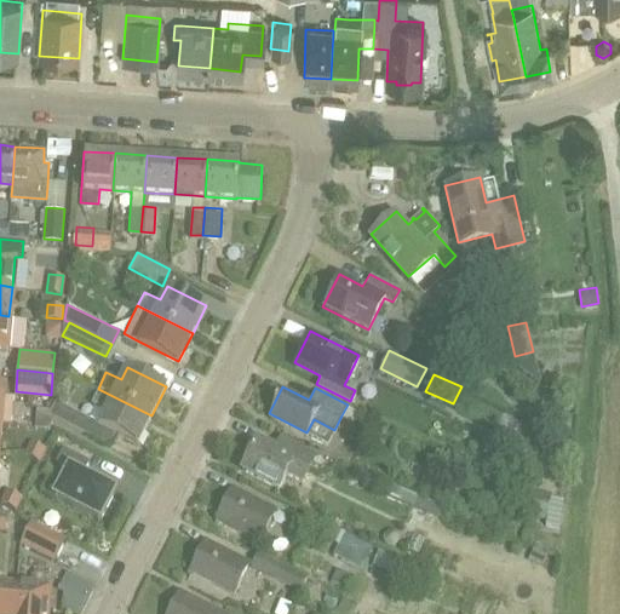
[(99,422),(99,423),(115,431),(138,442),(151,415),(113,396),(98,389),(91,402),(105,408),(99,422)]
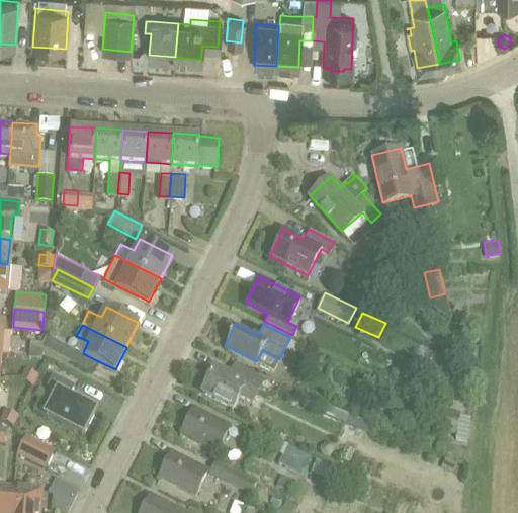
[(77,363),(83,353),(83,352),(47,333),(40,345),(46,348),(77,363)]
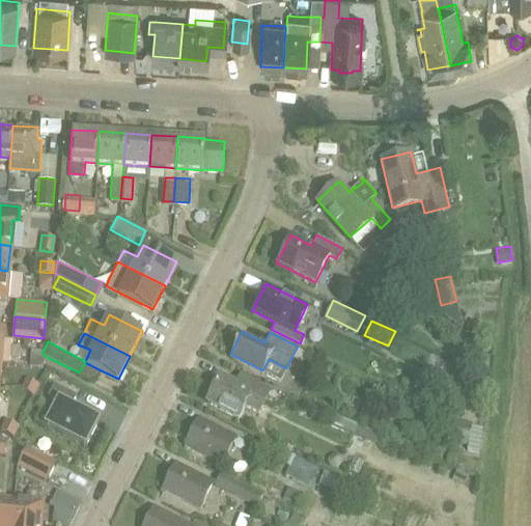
[(259,411),(266,397),(220,375),(207,400),(239,417),(243,409),(245,404),(259,411)]
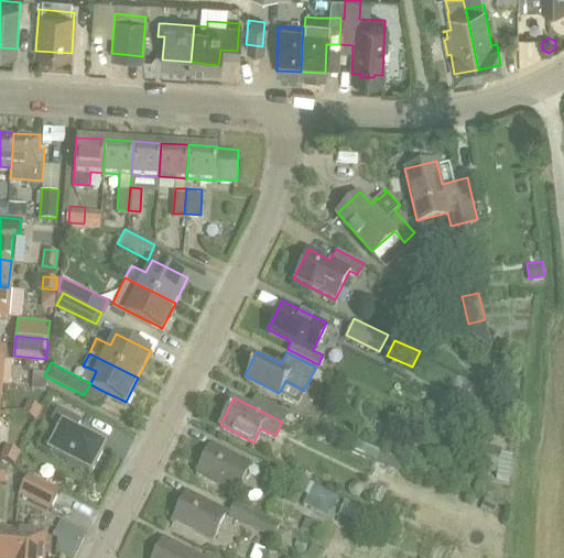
[(35,417),(41,406),(29,401),(23,412),(35,417)]
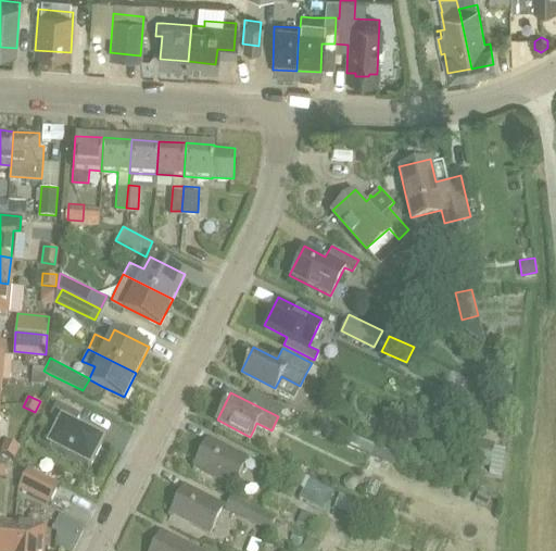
[(62,418),(49,443),(90,464),(103,439),(74,424),(79,412),(57,400),(50,412),(62,418)]
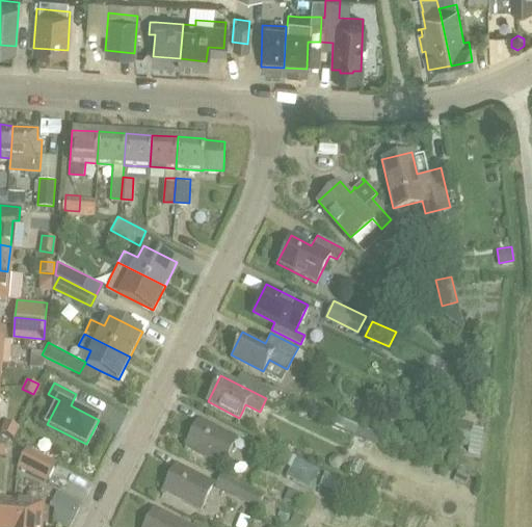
[(387,385),(383,392),(393,396),(397,389),(387,385)]
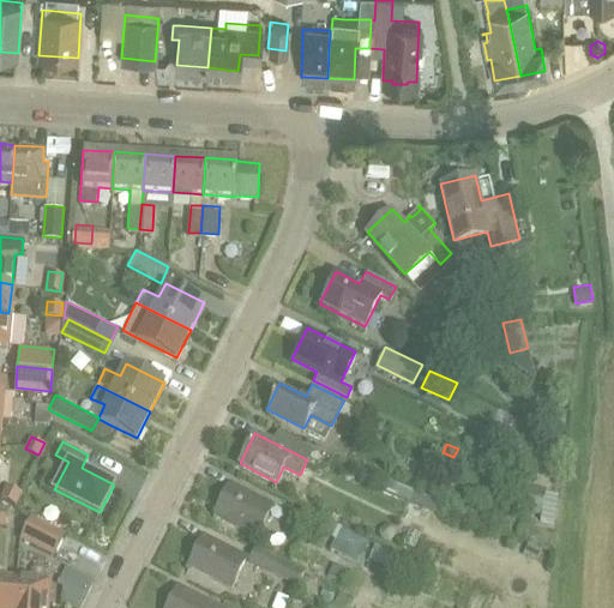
[(432,509),(435,498),(386,477),(383,487),(432,509)]
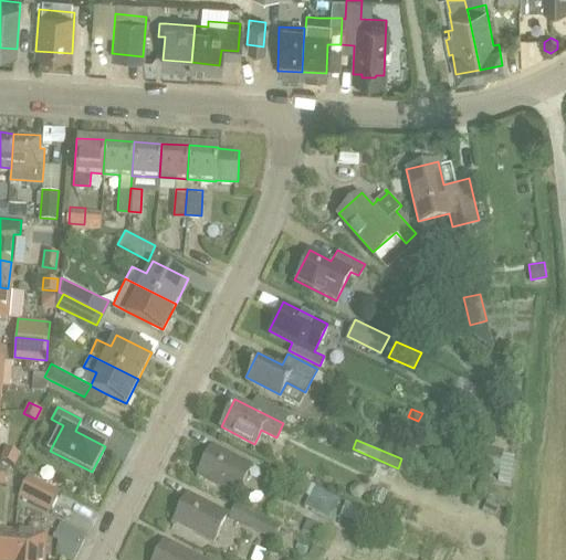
[(198,471),(239,492),(253,464),(212,443),(198,471)]
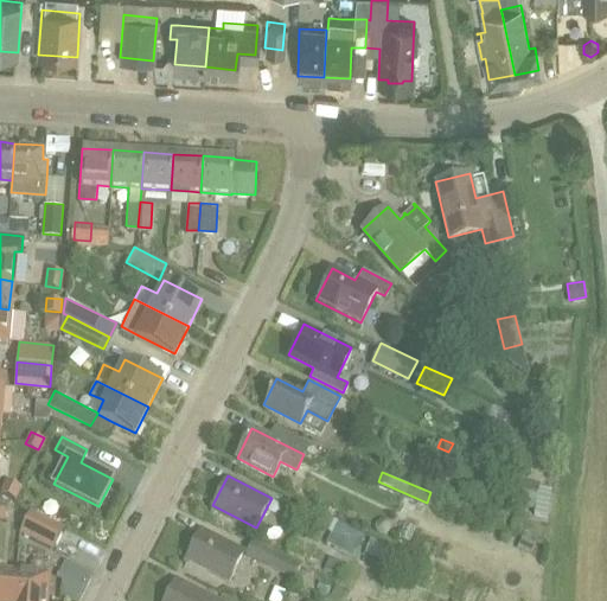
[(517,502),(535,505),(540,479),(522,475),(517,502)]
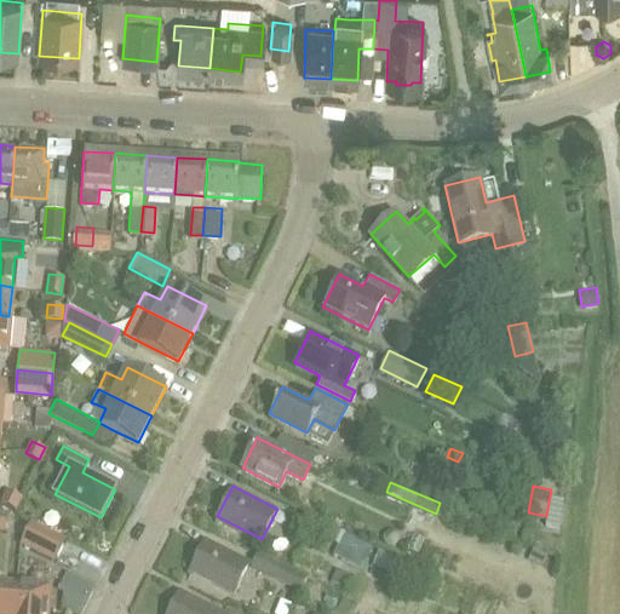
[(21,495),(7,489),(1,501),(15,508),(21,495)]
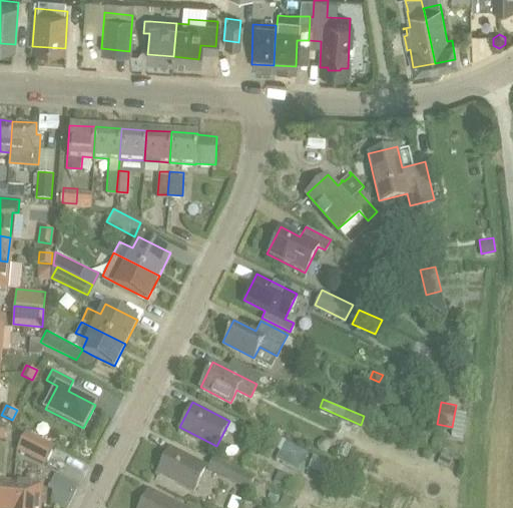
[(466,412),(455,410),(452,427),(451,432),(462,434),(466,412)]
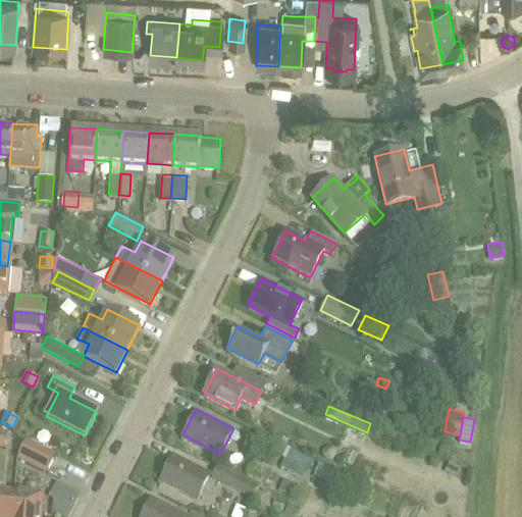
[(27,437),(17,456),(47,470),(56,452),(27,437)]
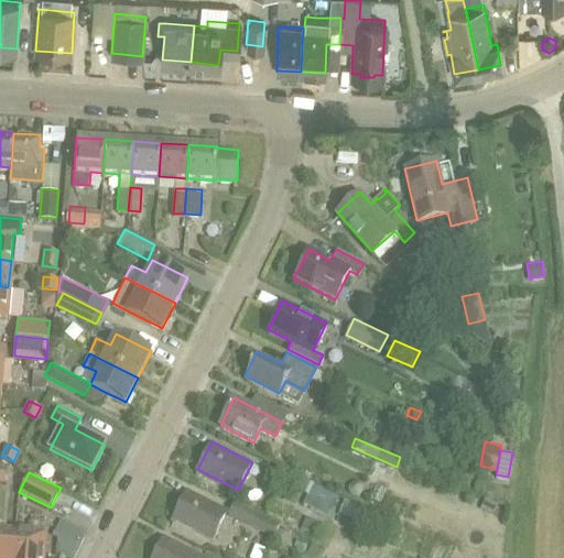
[(297,473),(292,484),(307,492),(303,501),(328,514),(338,494),(297,473)]
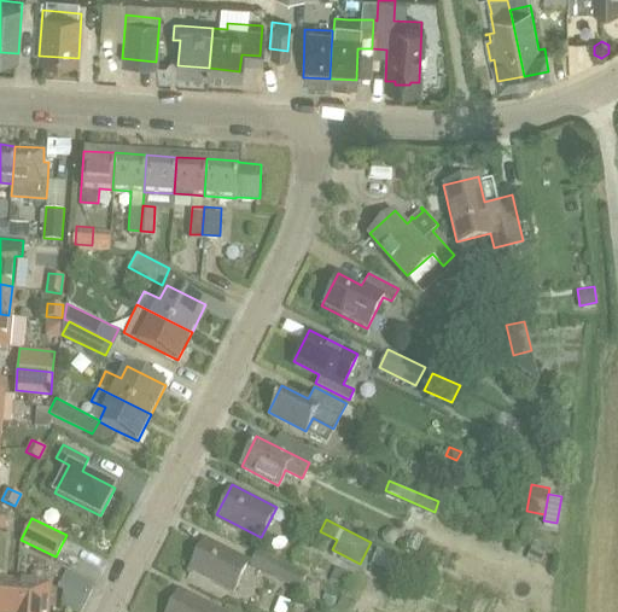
[(250,559),(207,536),(191,566),(234,589),(250,559)]
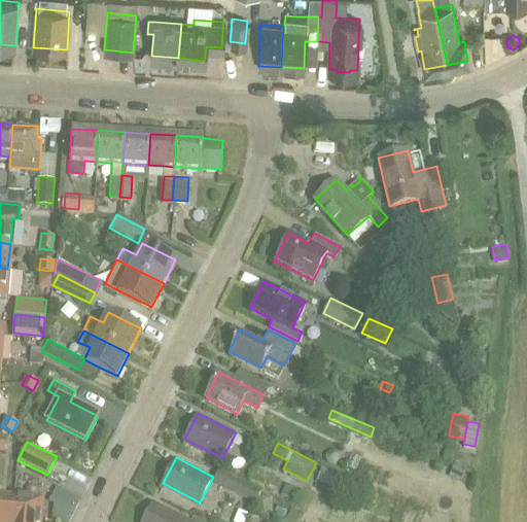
[(461,476),(464,468),(453,463),(450,471),(461,476)]
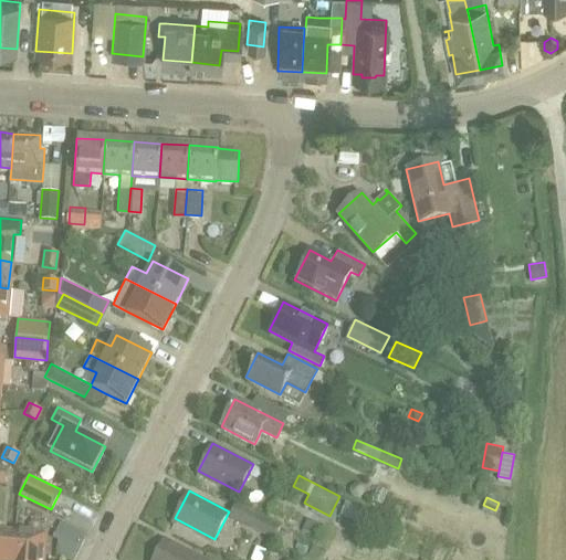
[(229,516),(274,537),(280,525),(236,504),(229,516)]
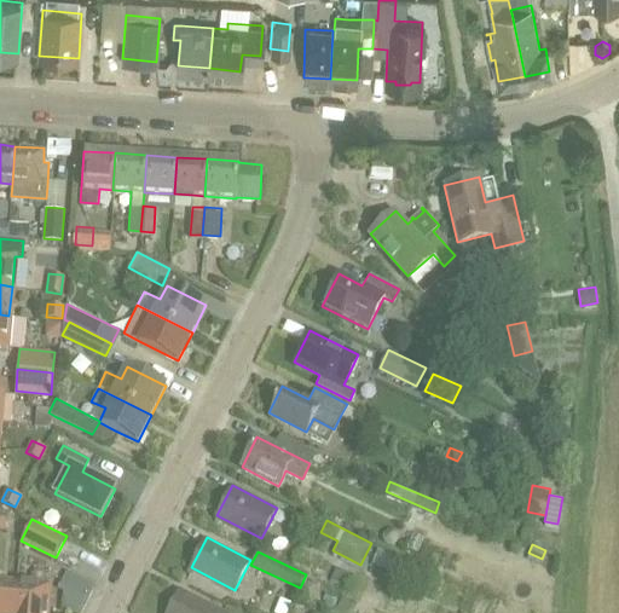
[(330,561),(324,573),(346,584),(352,572),(330,561)]
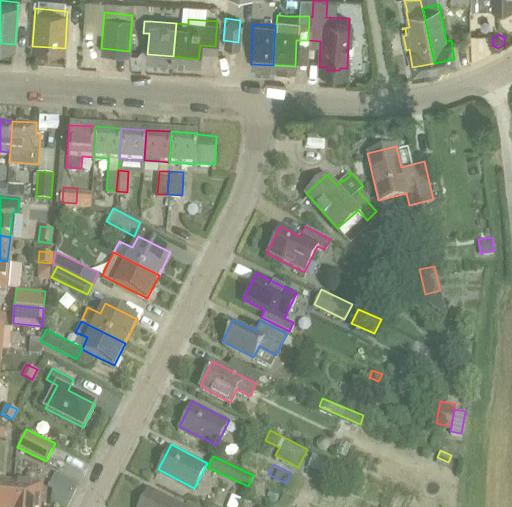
[(60,500),(76,503),(81,480),(65,477),(60,500)]
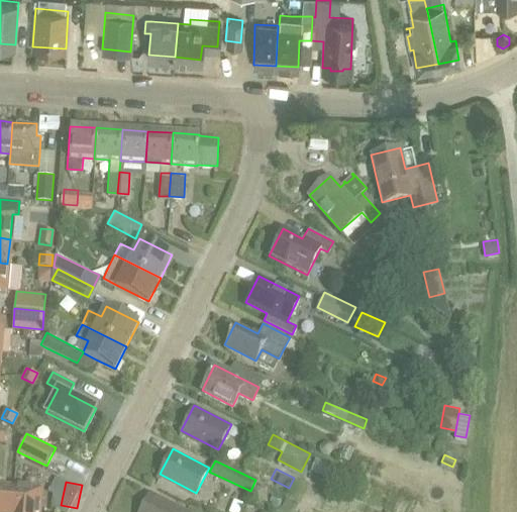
[(11,511),(14,485),(0,483),(0,511),(11,511)]
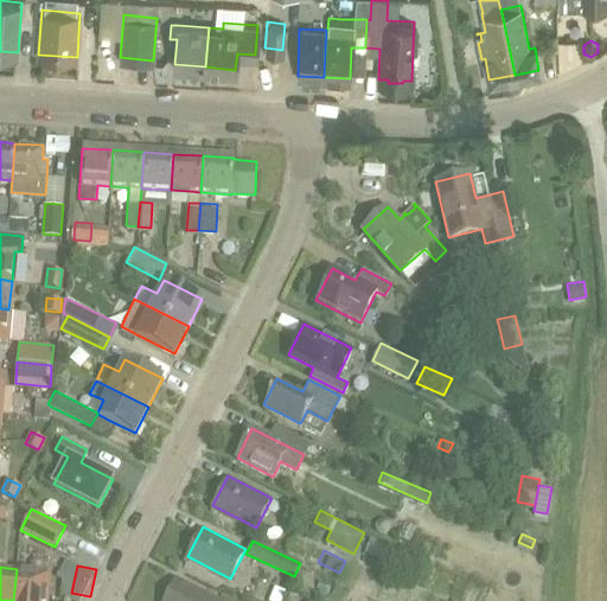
[(13,600),(45,600),(49,573),(17,569),(13,600)]
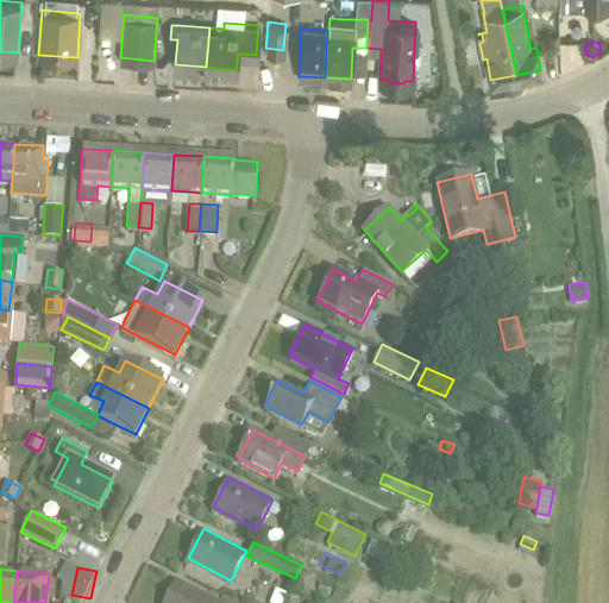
[(224,602),(176,578),(163,602),(224,602)]
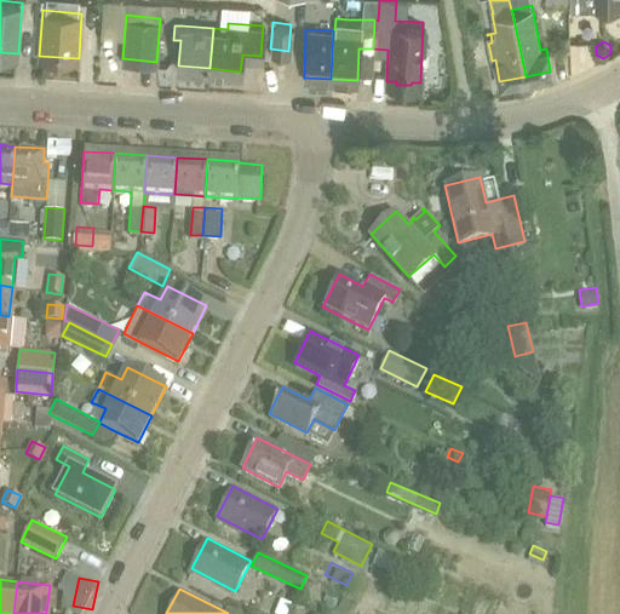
[(283,613),(291,600),(280,596),(274,612),(279,613),(283,613)]
